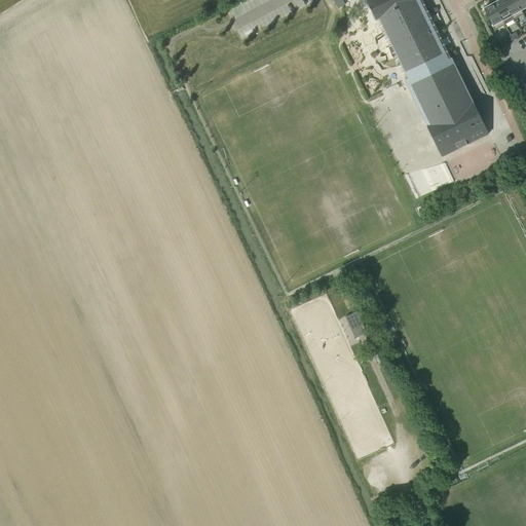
[(365,0),(375,21),(379,19),(385,32),(399,26),(403,33),(414,27),(411,21),(425,13),(418,0),(365,0)]
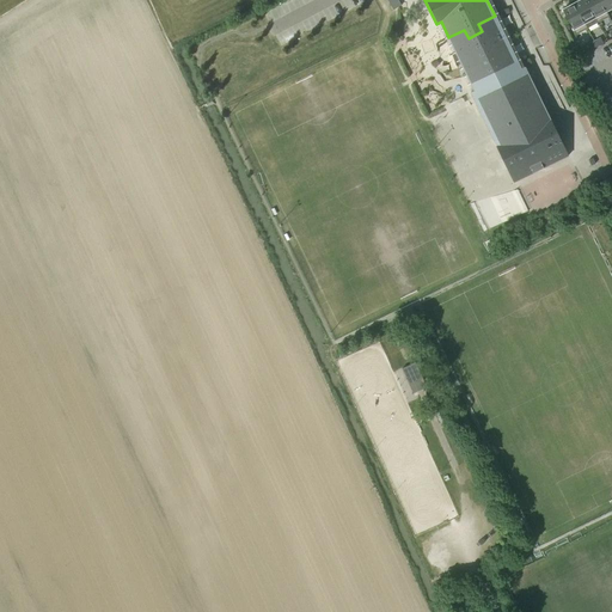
[(585,0),(580,0),(573,4),(585,24),(594,18),(595,18),(585,0)]
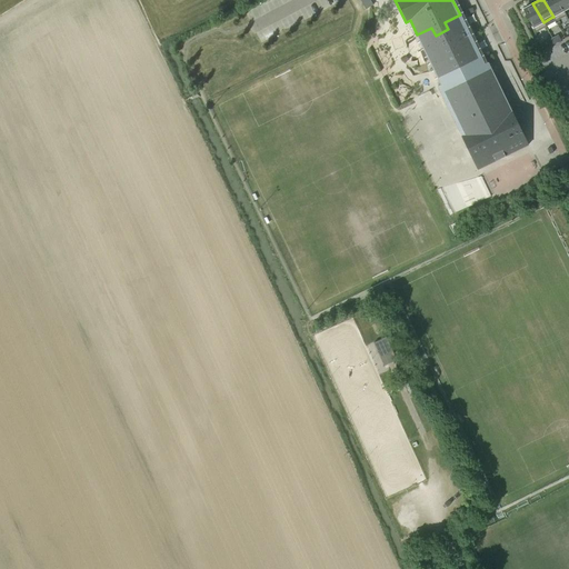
[(557,0),(543,0),(553,17),(552,17),(556,21),(567,16),(563,11),(557,0)]
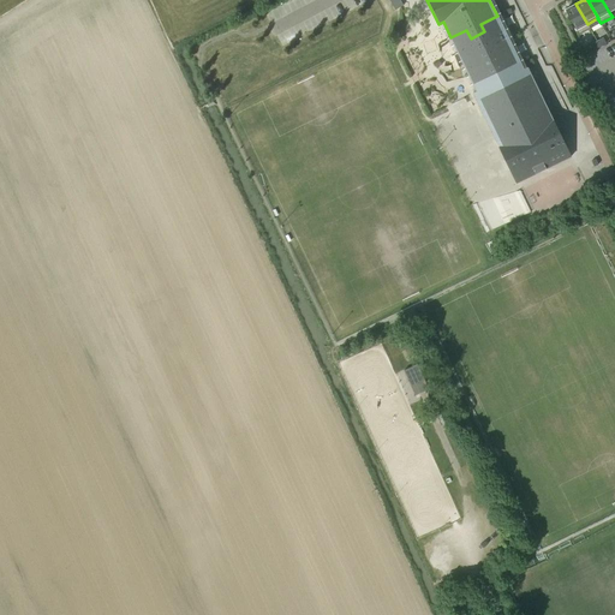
[(614,0),(602,0),(609,12),(614,9),(614,0)]
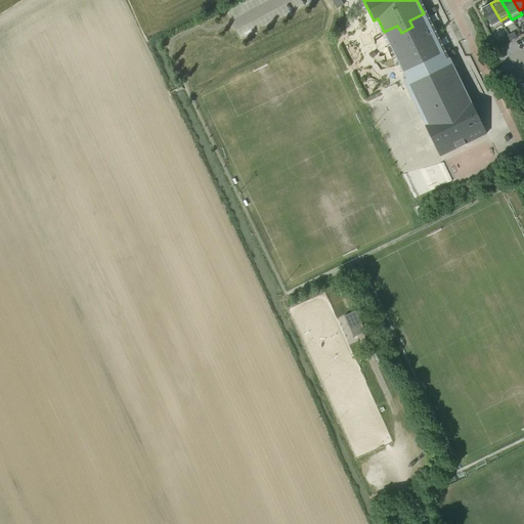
[(500,20),(490,3),(481,8),(493,30),(504,25),(500,20)]
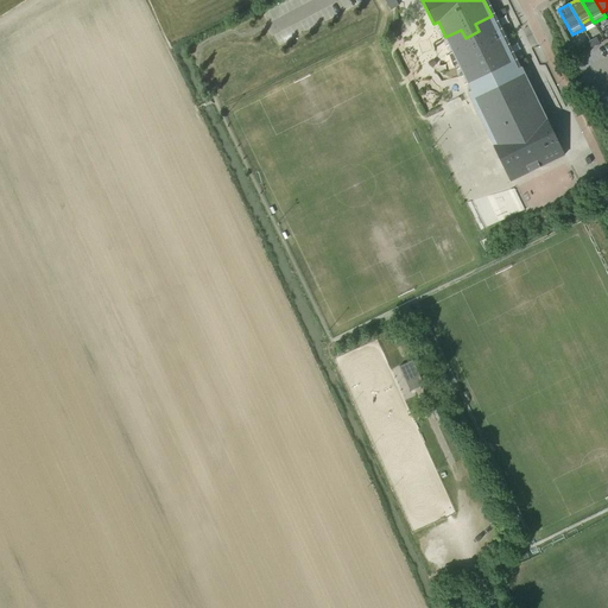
[(492,16),(475,24),(479,31),(491,54),(506,46),(492,16)]
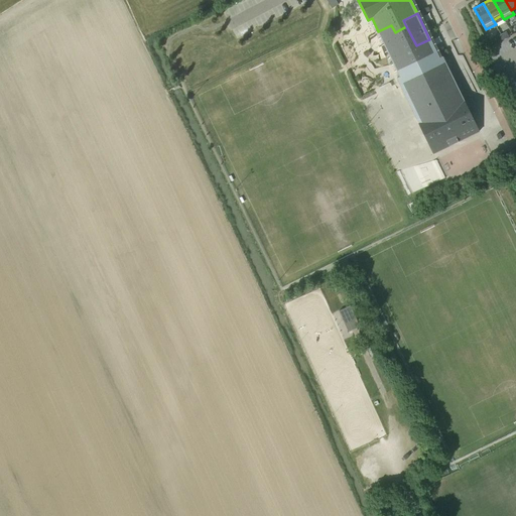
[(391,25),(378,31),(395,66),(408,59),(395,32),(391,25)]
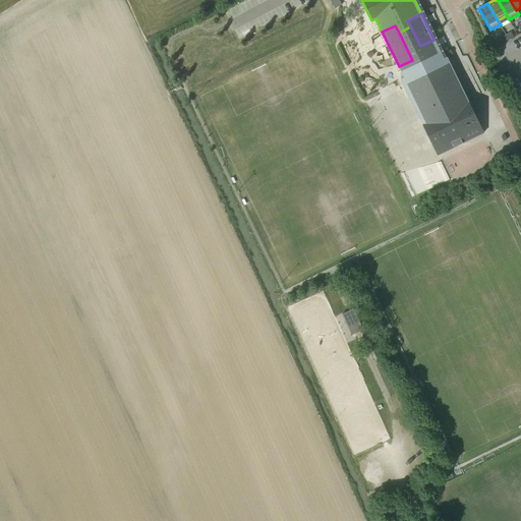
[(412,60),(399,66),(404,77),(401,78),(410,98),(455,76),(449,63),(446,65),(433,40),(420,46),(410,26),(399,33),(412,60)]
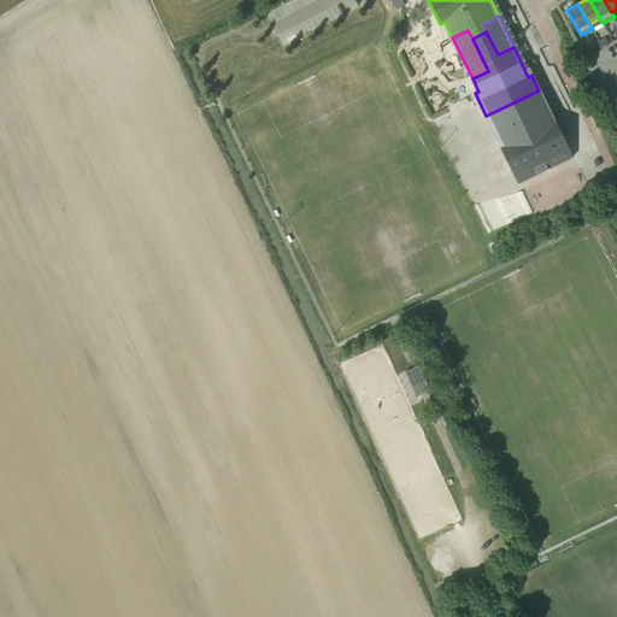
[(541,90),(486,116),(501,147),(500,148),(518,184),(573,157),(556,121),(554,122),(541,90)]
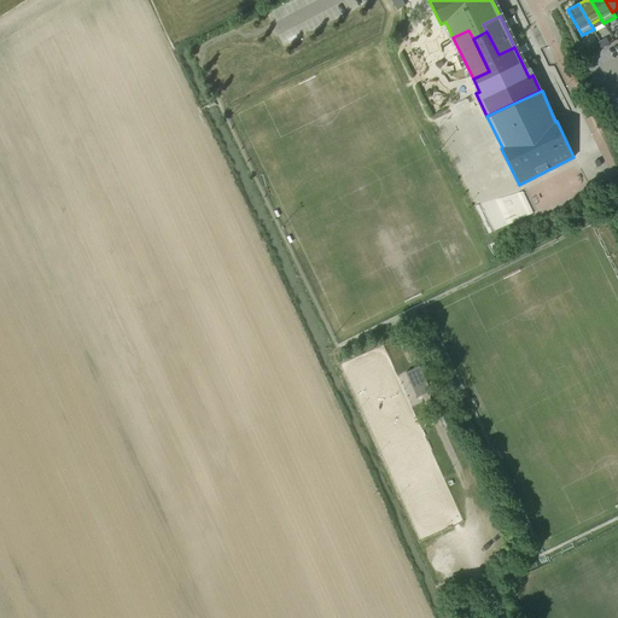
[(431,391),(420,367),(406,373),(418,397),(431,391)]
